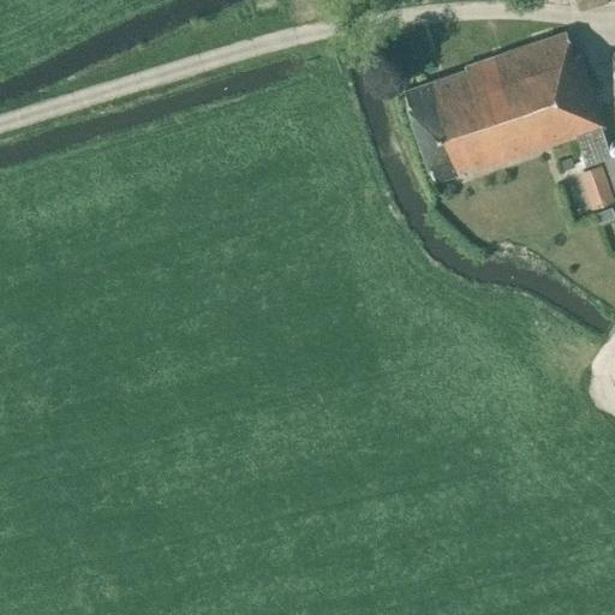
[(499,162),(577,137),(601,129),(604,127),(580,54),(574,57),(566,31),(465,66),(466,69),(499,162)]
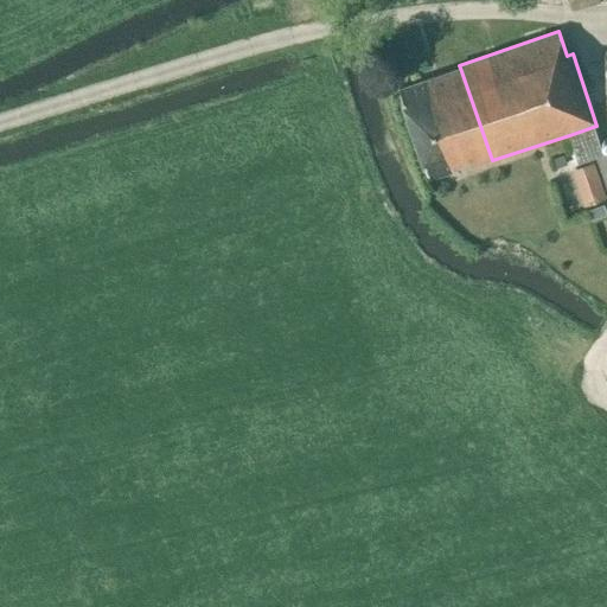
[(492,160),(460,68),(400,89),(429,179),(454,171),(453,166),(467,161),(470,168),(492,160)]
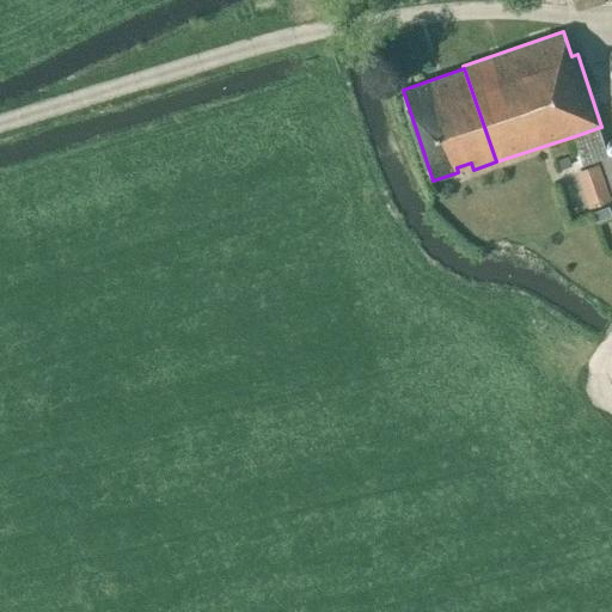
[(598,128),(574,136),(582,164),(600,158),(611,190),(611,153),(607,155),(598,128)]
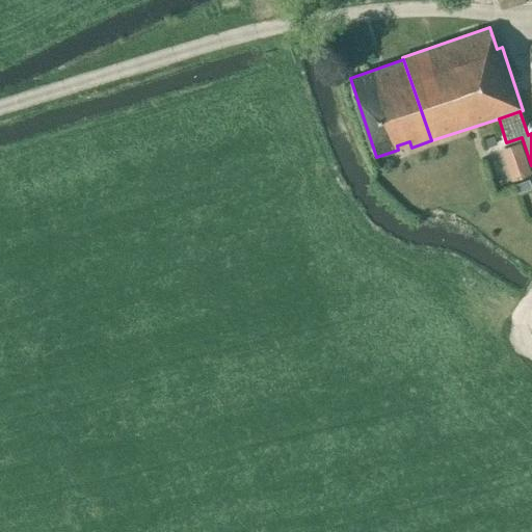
[(521,142),(501,150),(511,181),(531,175),(521,142)]
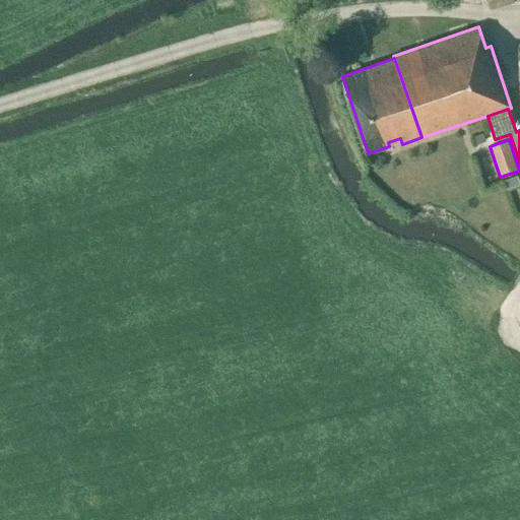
[(519,185),(519,184),(517,175),(503,180),(507,190),(519,185)]
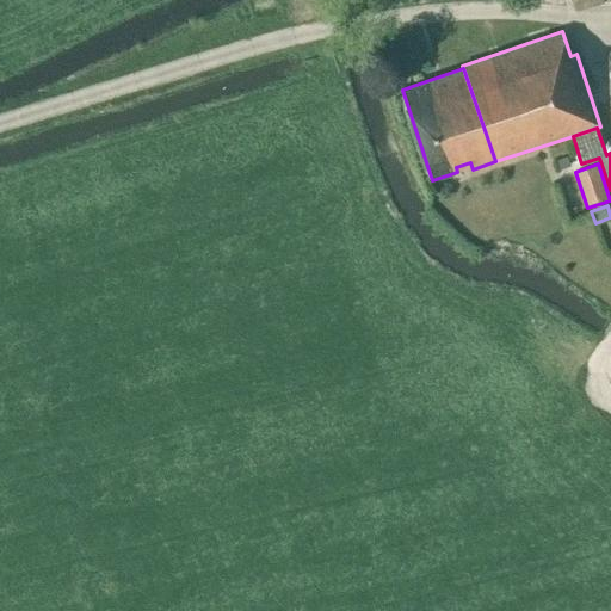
All buildings are outlined.
